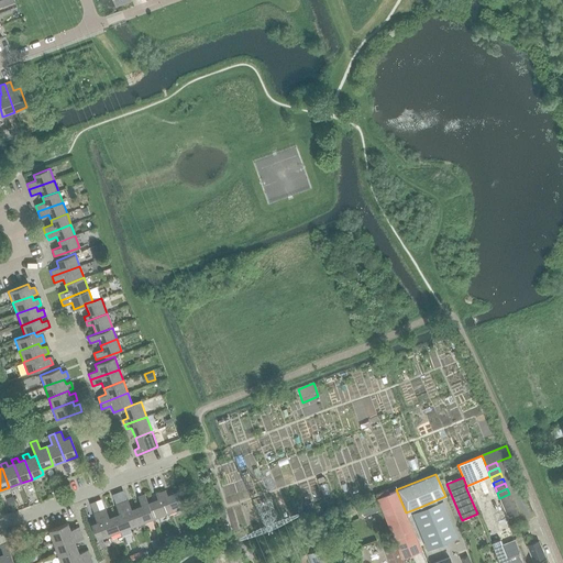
[(378,504),(361,510),(363,517),(381,509),(393,539),(382,543),(388,562),(403,562),(401,558),(421,550),(406,512),(396,489),(376,498),(378,504)]
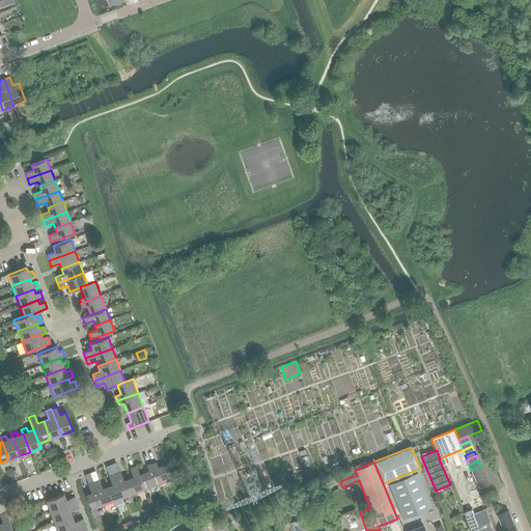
[(156,463),(150,465),(159,484),(173,479),(167,464),(158,468),(156,463)]
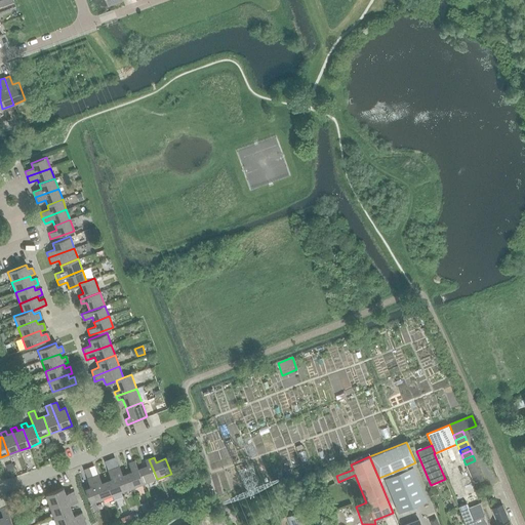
[(143,484),(157,479),(149,459),(145,460),(147,466),(137,469),(136,469),(143,484)]
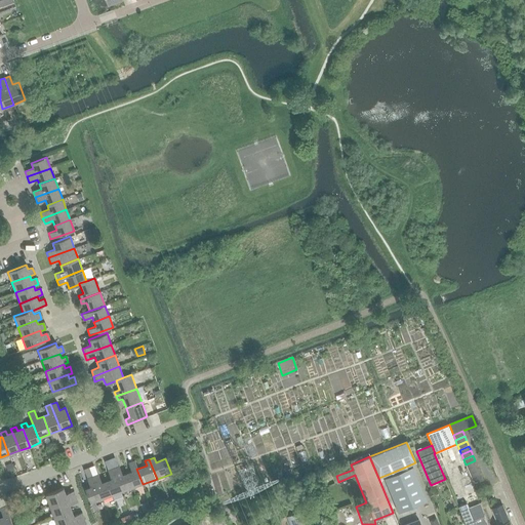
[(132,488),(143,484),(136,469),(137,469),(134,460),(128,463),(131,472),(126,473),(132,488)]
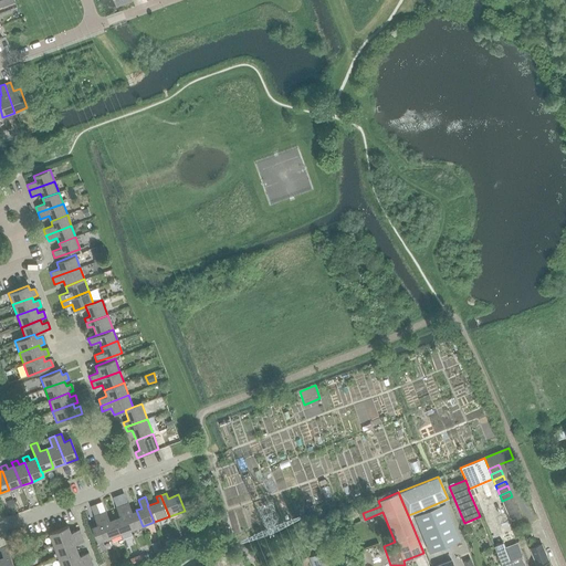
[(504,506),(514,502),(512,496),(502,501),(504,506)]
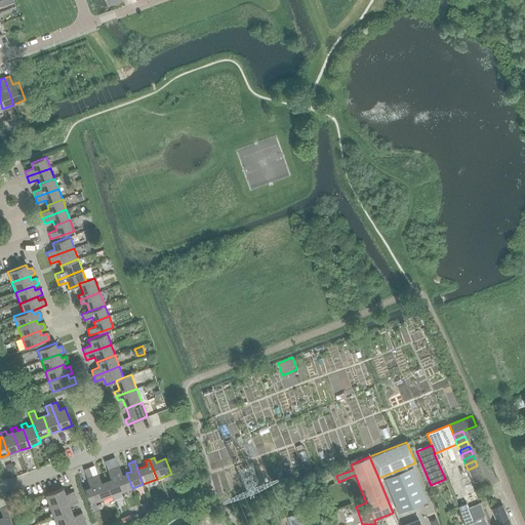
[(5,466),(8,473),(13,471),(11,463),(5,466)]
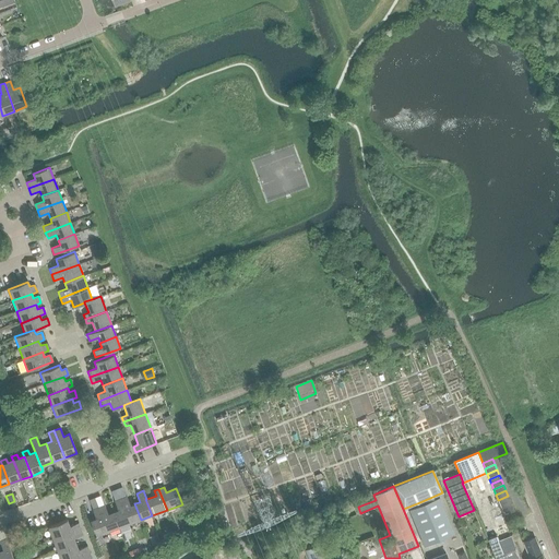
[(510,501),(508,496),(498,500),(500,506),(510,501)]
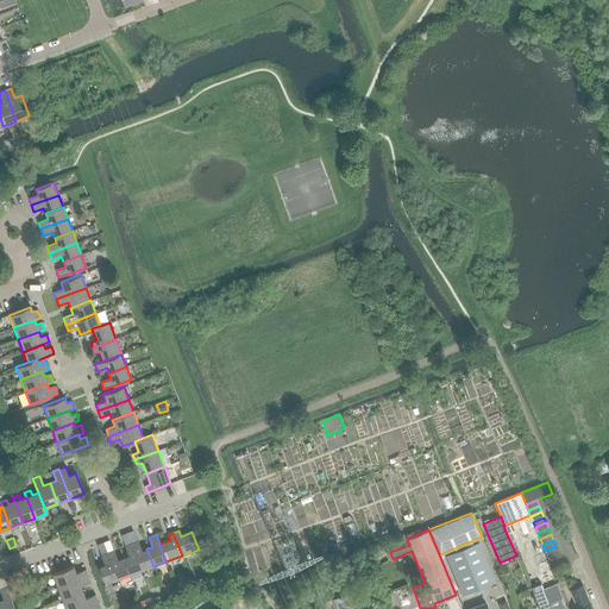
[(142,571),(154,566),(146,548),(142,551),(138,541),(131,544),(142,571)]
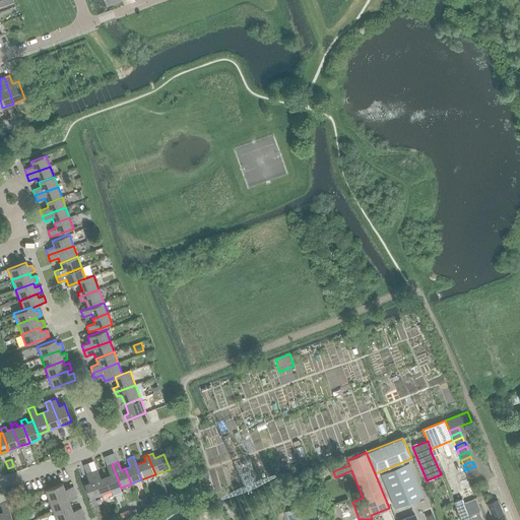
[(389,471),(381,474),(394,508),(423,497),(408,463),(404,464),(402,462),(388,468),(389,471)]
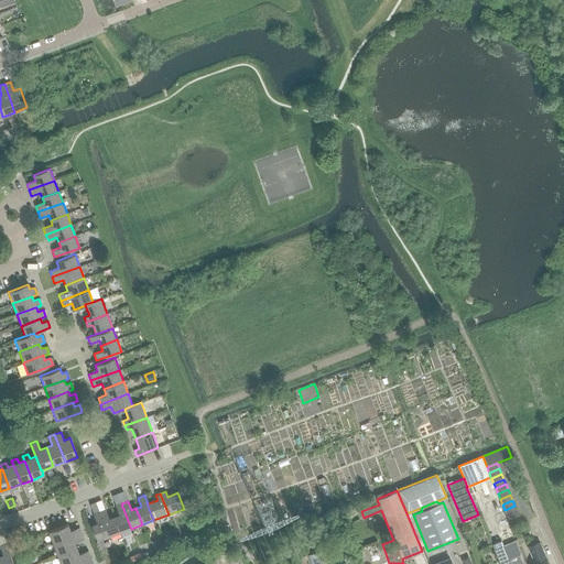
[(120,533),(131,529),(121,503),(116,506),(119,514),(114,517),(120,533)]
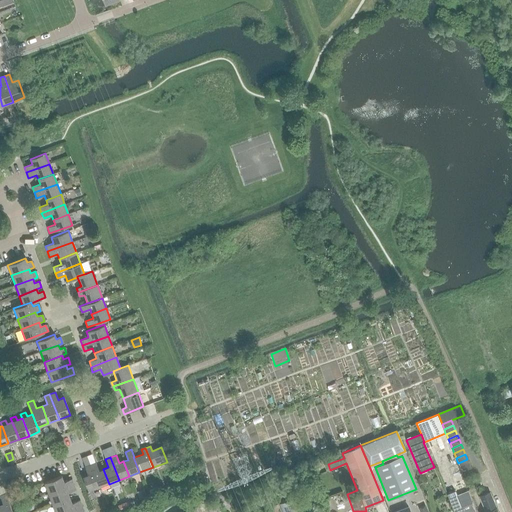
[(460,467),(469,463),(467,459),(458,463),(460,467)]
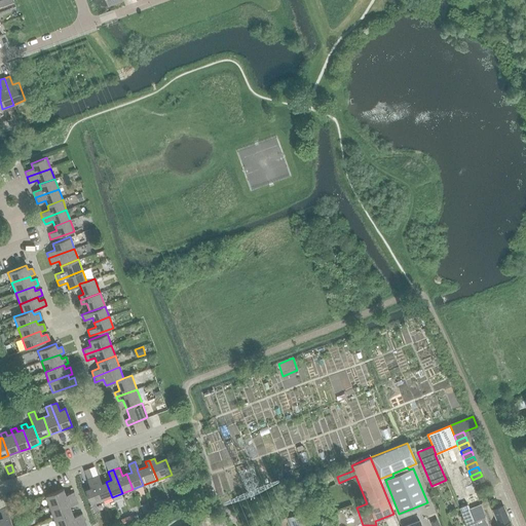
[(102,501),(112,497),(106,482),(101,484),(98,476),(92,478),(102,501)]
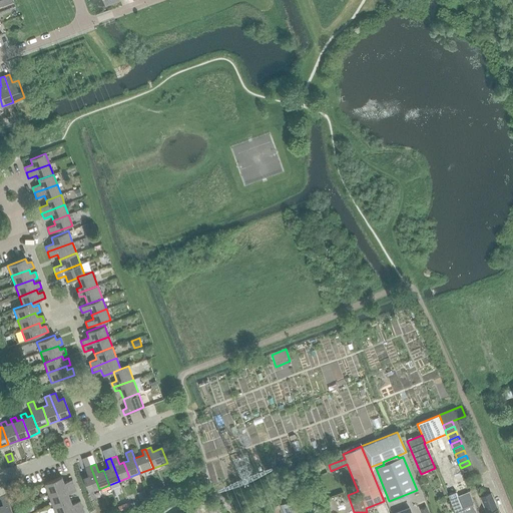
[(472,469),(470,464),(461,468),(463,473),(472,469)]
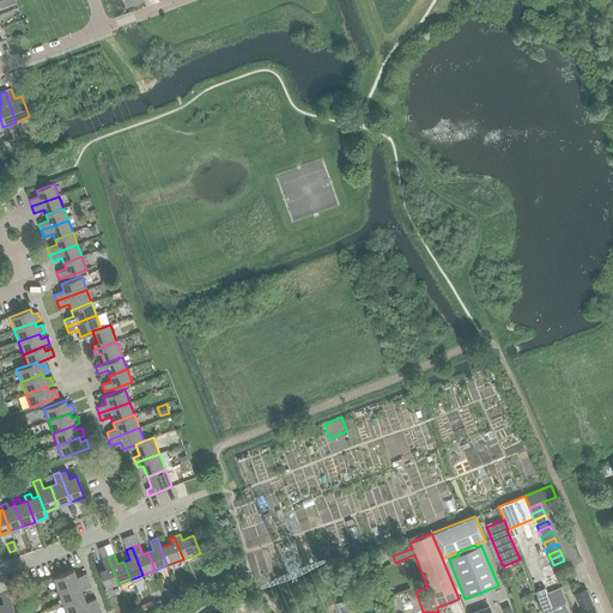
[(105,589),(119,584),(108,557),(101,559),(104,569),(98,571),(105,589)]
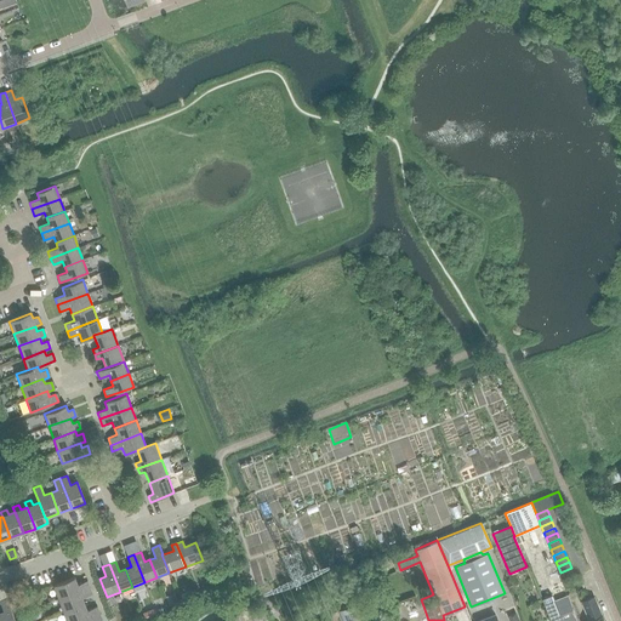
[(53,585),(58,599),(89,587),(86,581),(77,585),(74,577),(53,585)]
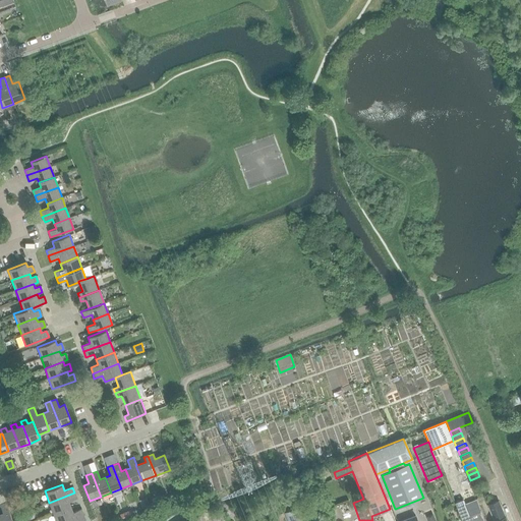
[(49,503),(53,513),(70,507),(68,501),(76,498),(74,493),(49,503)]
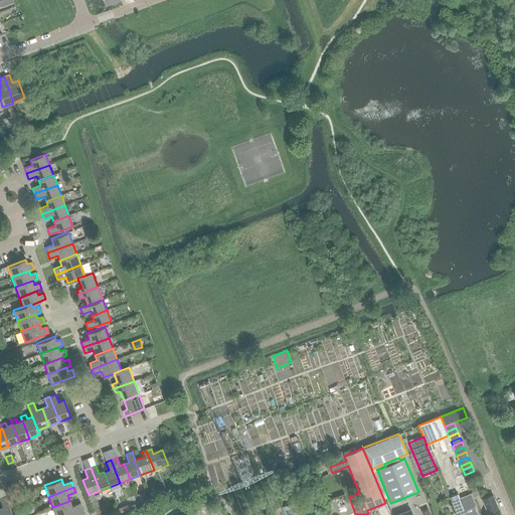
[(274,489),(277,498),(283,496),(279,487),(274,489)]
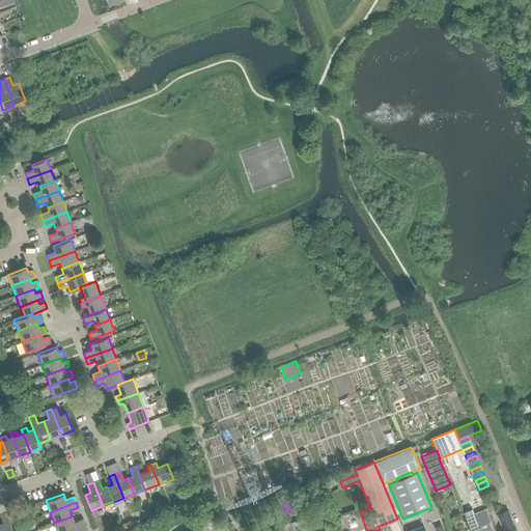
[(281,507),(263,514),(268,525),(285,519),(281,507)]
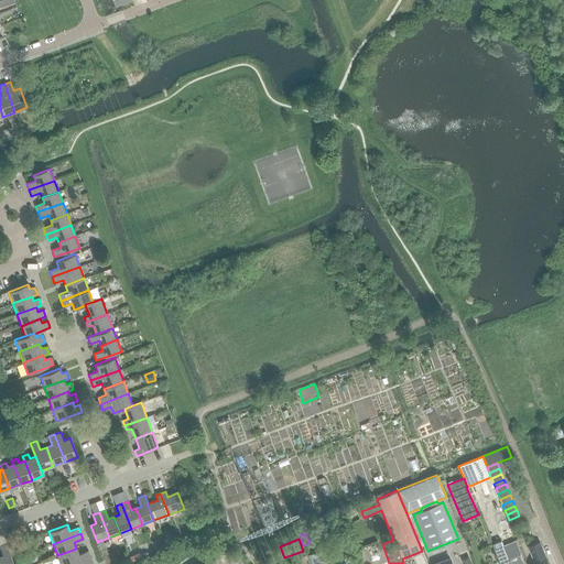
[(160,540),(151,543),(153,550),(162,546),(160,540)]
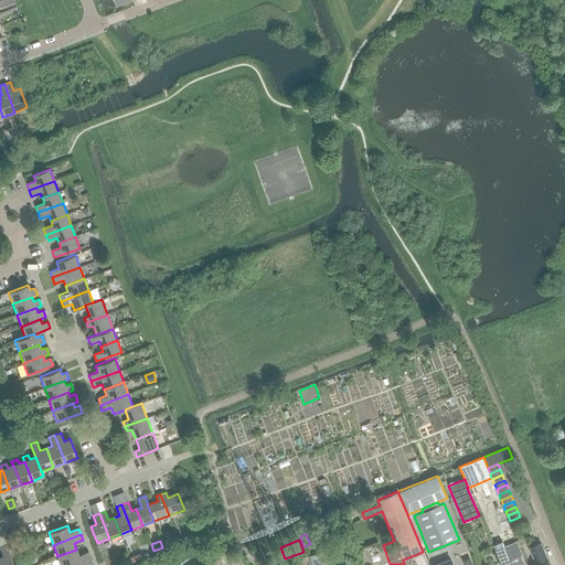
[(524,564),(515,542),(502,547),(501,543),(493,546),(500,564),(524,564)]
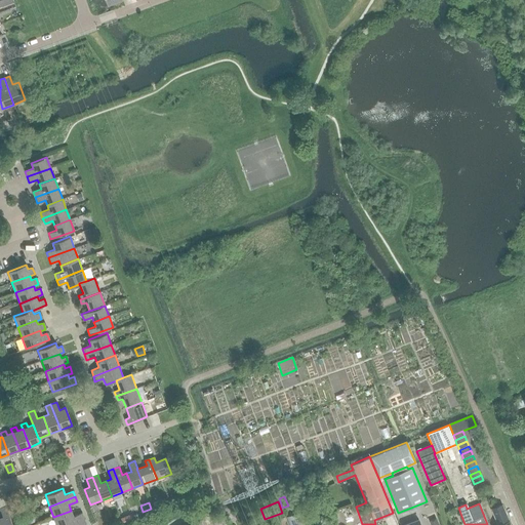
[(509,524),(509,522),(508,522),(501,506),(491,510),(497,524),(509,524)]
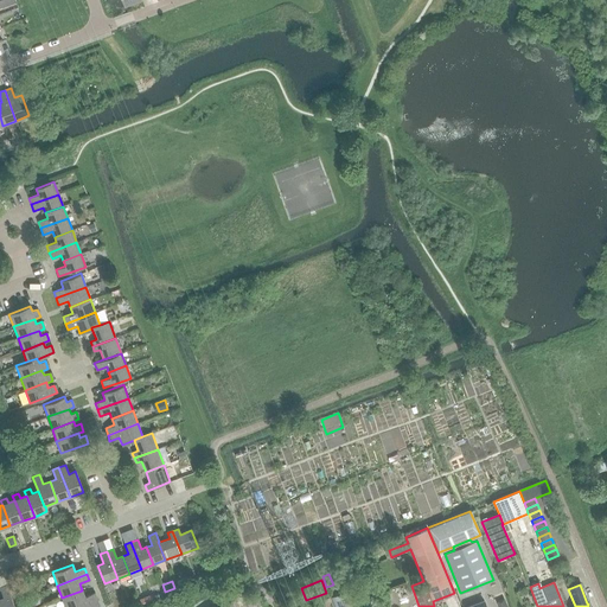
[(14,606),(8,589),(6,586),(0,587),(0,589),(2,598),(0,598),(0,606),(14,606)]
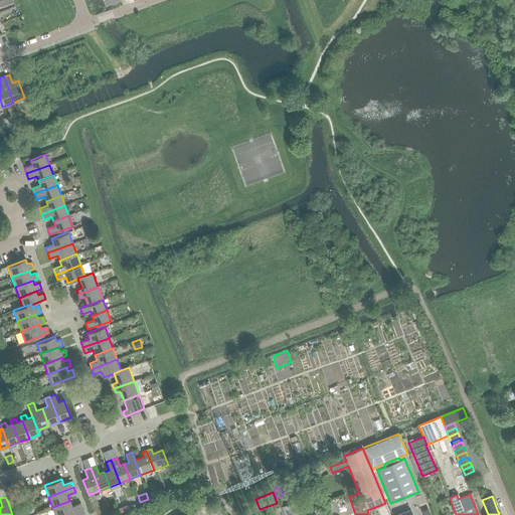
[(253,498),(239,503),(243,514),(254,514),(259,512),(253,498)]
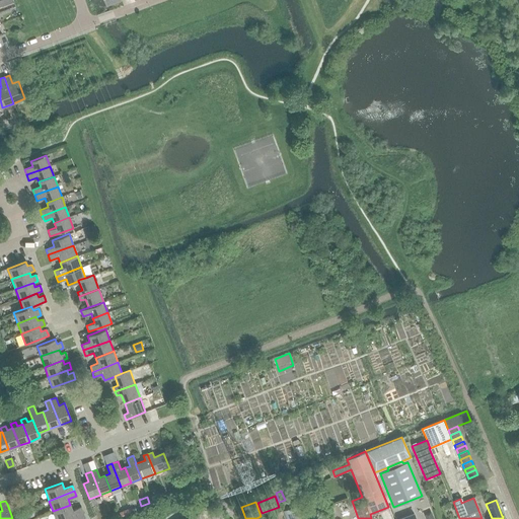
[(53,511),(55,518),(64,518),(82,512),(80,507),(72,510),(70,505),(53,511)]
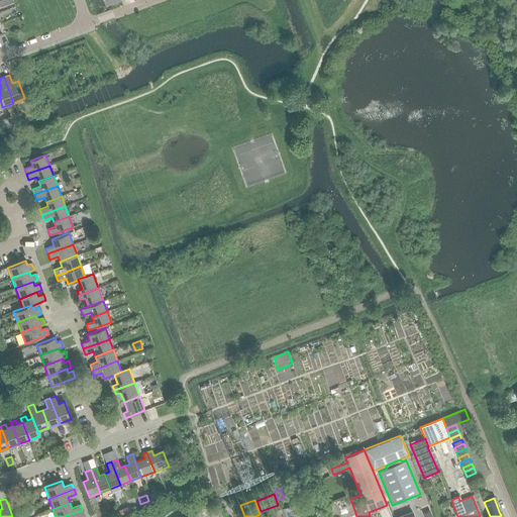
[(301,516),(296,503),(281,509),(284,516),(301,516)]
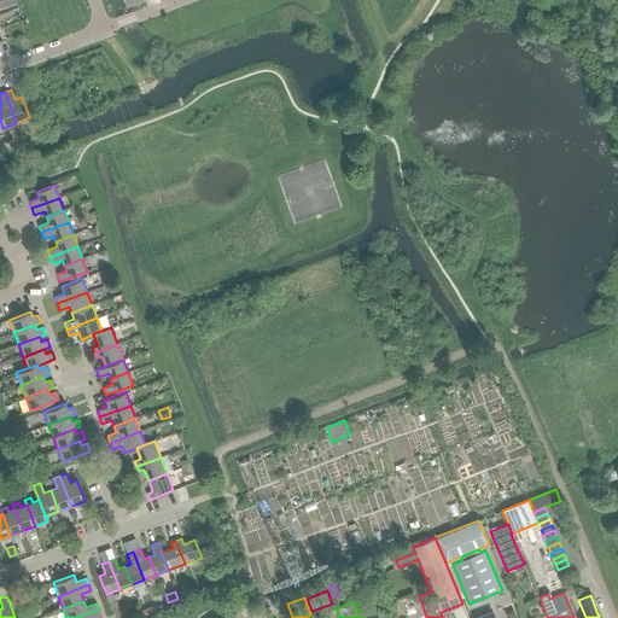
[(29,607),(33,617),(41,614),(36,605),(29,607)]
